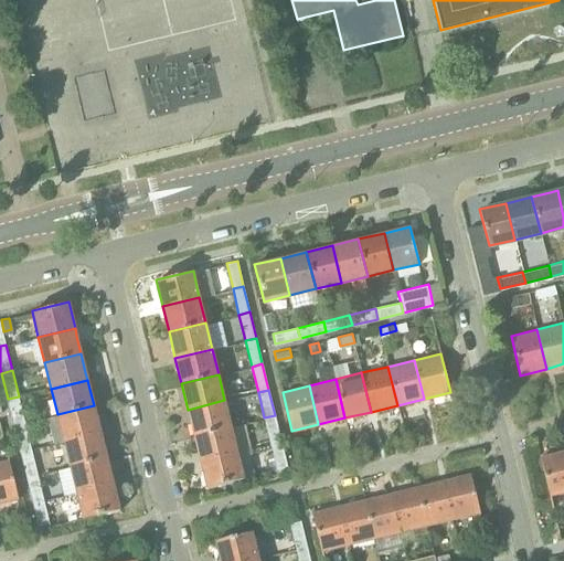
[(25,422),(19,397),(8,399),(13,425),(25,422)]
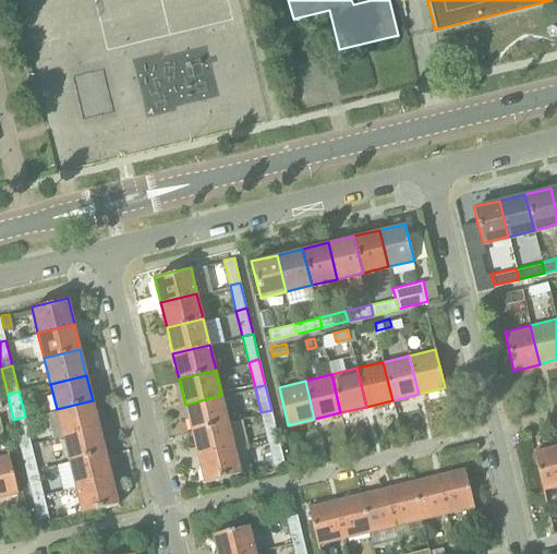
[(185,405),(192,430),(228,421),(221,395),(185,405)]
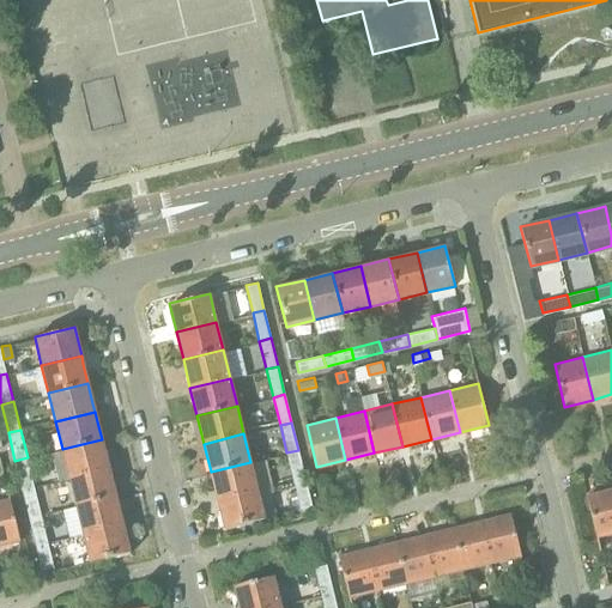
[(107,460),(102,439),(62,449),(50,453),(56,480),(68,478),(109,467),(107,460)]
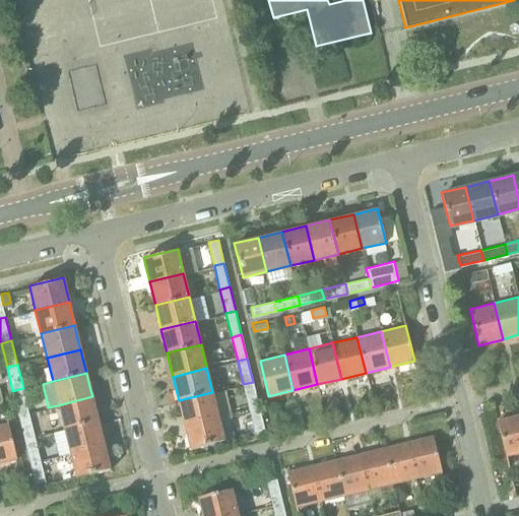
[(243,384),(249,408),(259,406),(253,382),(243,384)]
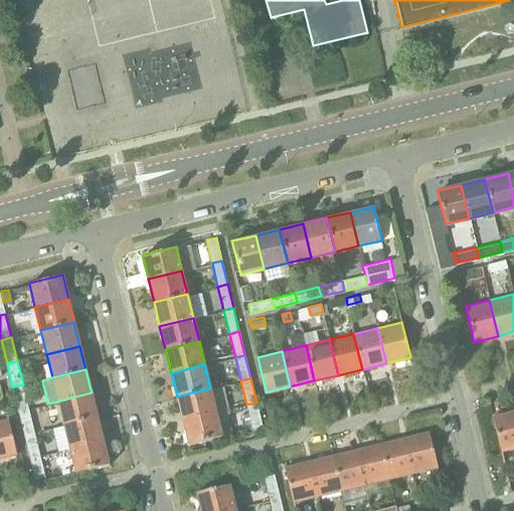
[(23,384),(12,387),(18,410),(29,408),(23,384)]
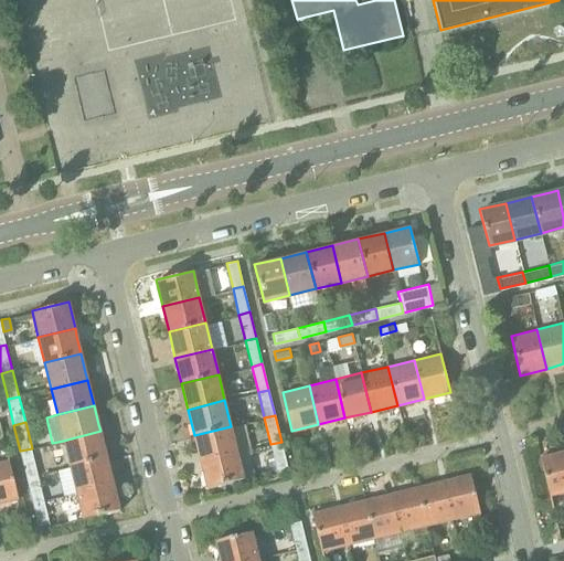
[(194,435),(201,462),(237,452),(231,426),(194,435)]
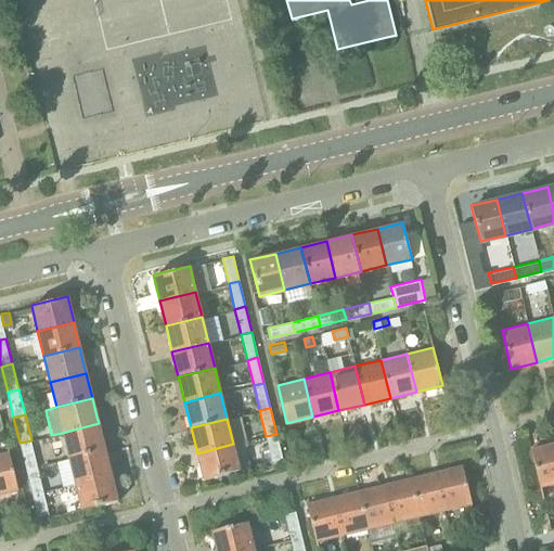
[(62,433),(68,458),(104,449),(100,432),(99,423),(62,433)]
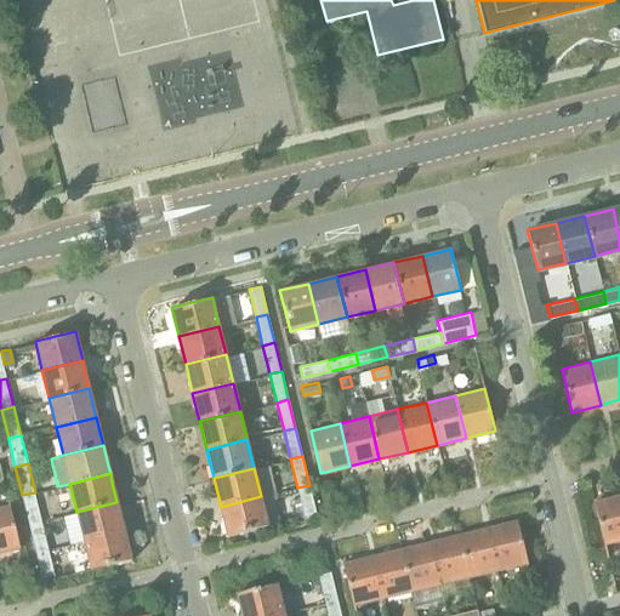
[(316,512),(310,485),(297,488),(305,514),(316,512)]
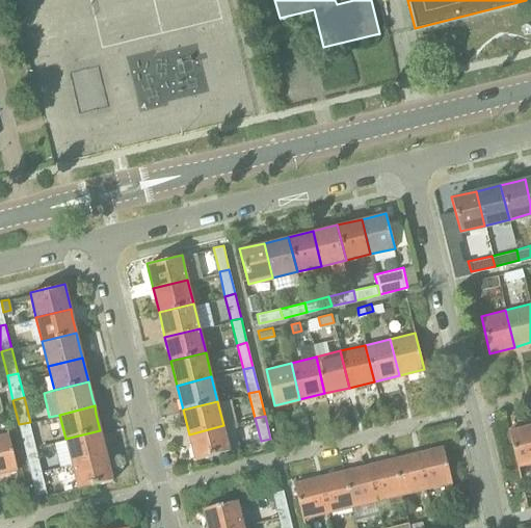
[(36,446),(30,422),(19,424),(25,449),(36,446)]
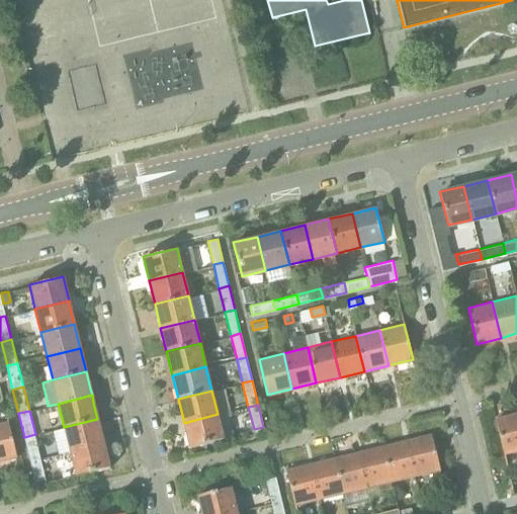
[(503,452),(516,448),(516,412),(495,418),(503,452)]
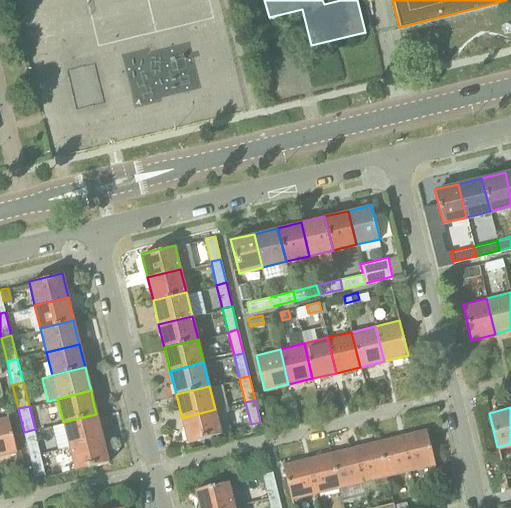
[(221,433),(215,409),(182,418),(187,441),(221,433)]
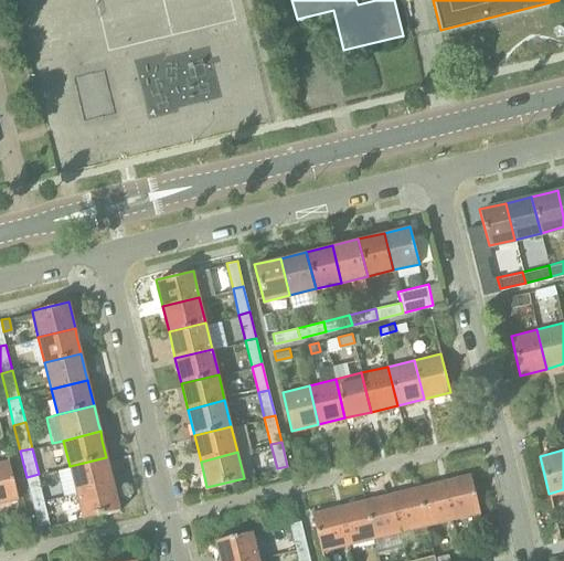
[(70,466),(76,493),(113,483),(110,475),(106,457),(70,466)]
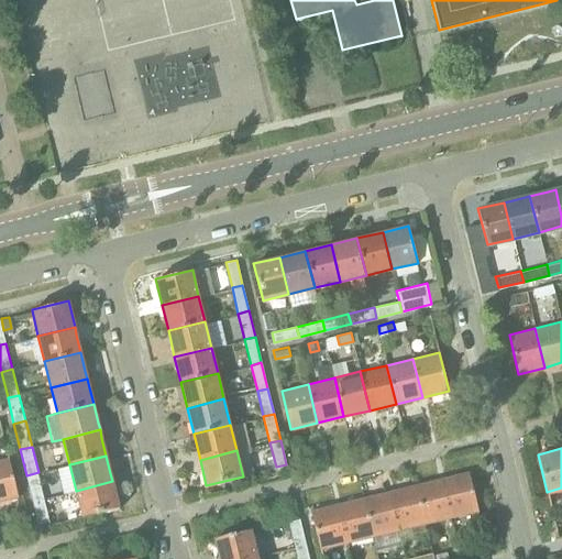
[(8,458),(0,459),(0,500),(18,495),(8,458)]
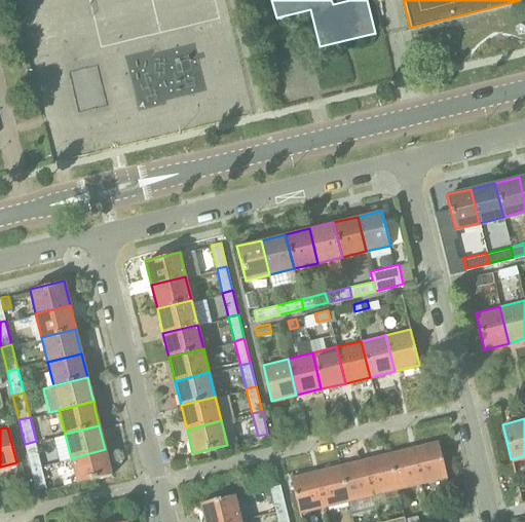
[(422,482),(445,476),(446,476),(438,440),(413,446),(422,482)]
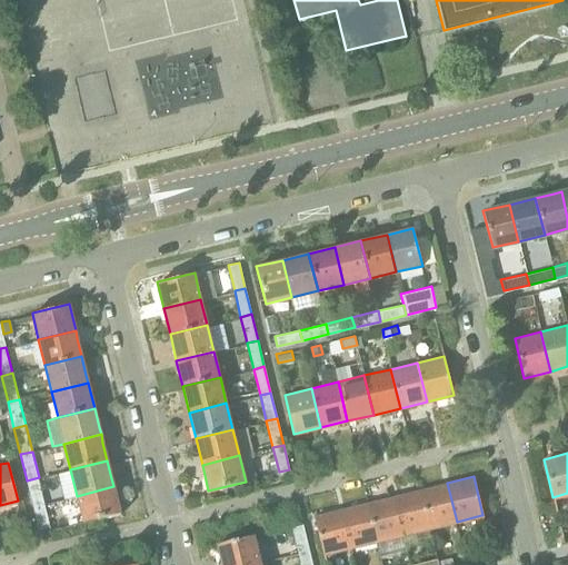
[(46,503),(39,477),(27,481),(33,506),(46,503)]
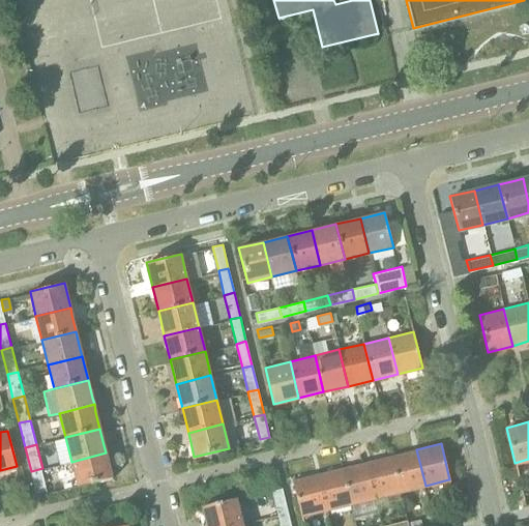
[(401,492),(425,486),(416,449),(391,456),(401,492)]
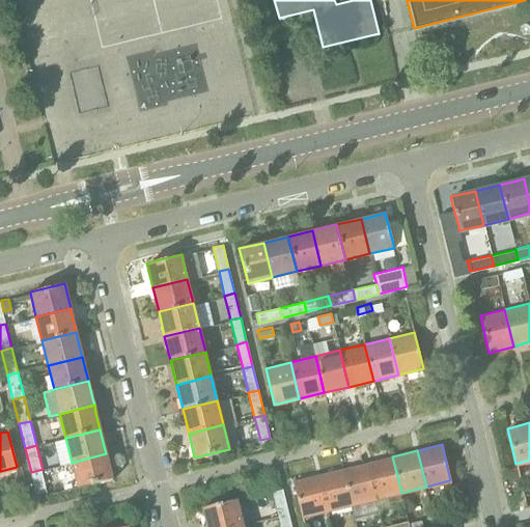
[(108,462),(106,453),(72,463),(78,487),(112,478),(108,462)]
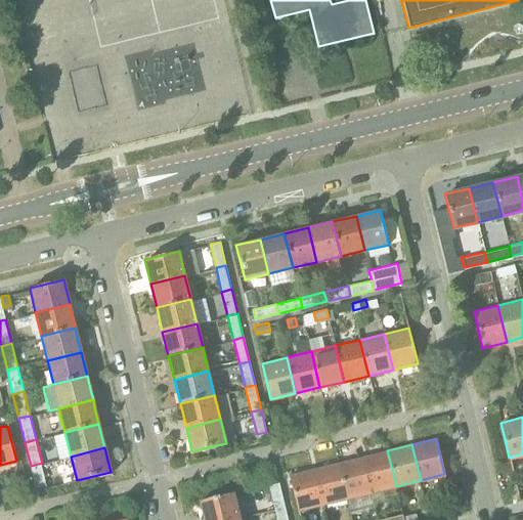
[(372,492),(396,486),(387,450),(362,457),(372,492)]
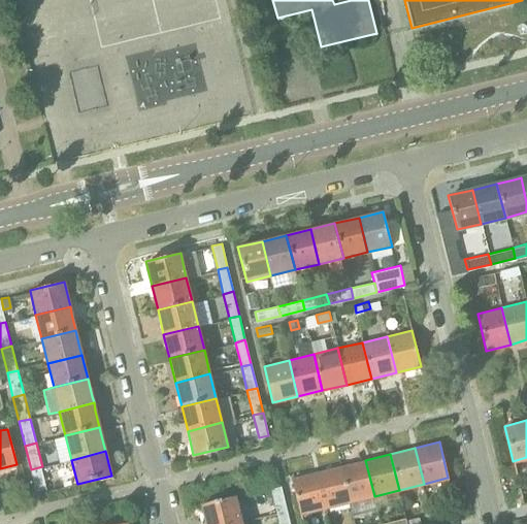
[(350,502),(374,496),(365,460),(340,466),(350,502)]
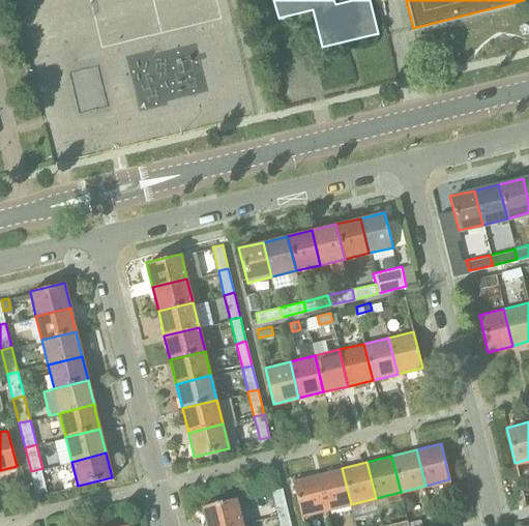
[(42,468),(31,471),(37,495),(49,492),(42,468)]
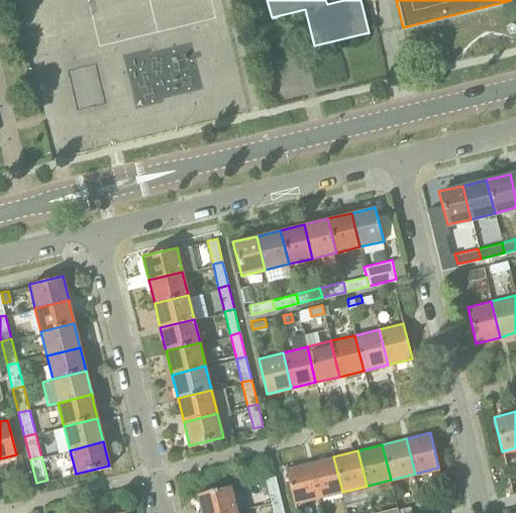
[(318,498),(342,492),(333,456),(310,463),(318,498)]
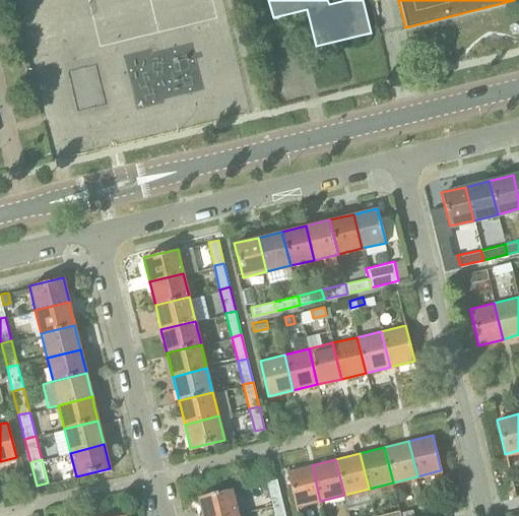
[(320,501),(312,465),(287,471),(296,507),(320,501)]
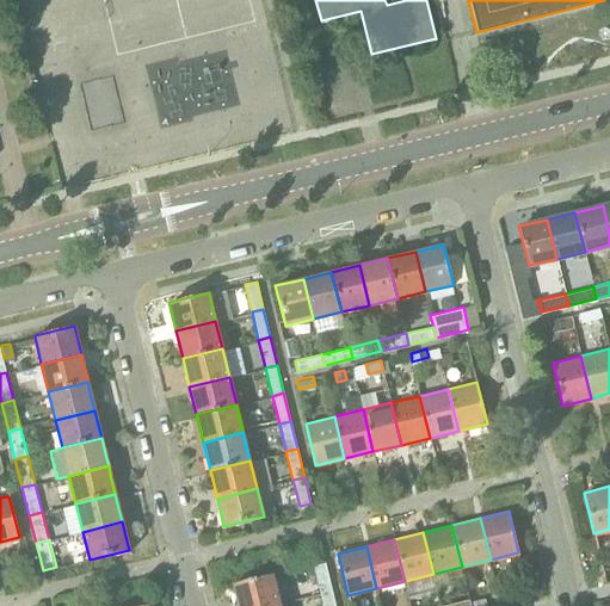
[(320,592),(332,588),(325,562),(314,564),(320,592)]
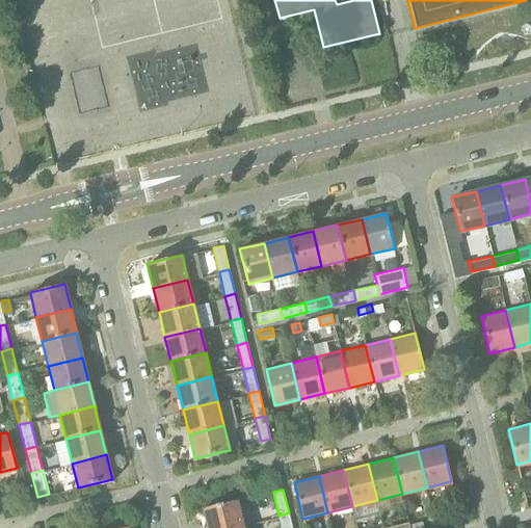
[(207,525),(207,527),(227,527),(243,524),(237,500),(203,508),(207,525)]
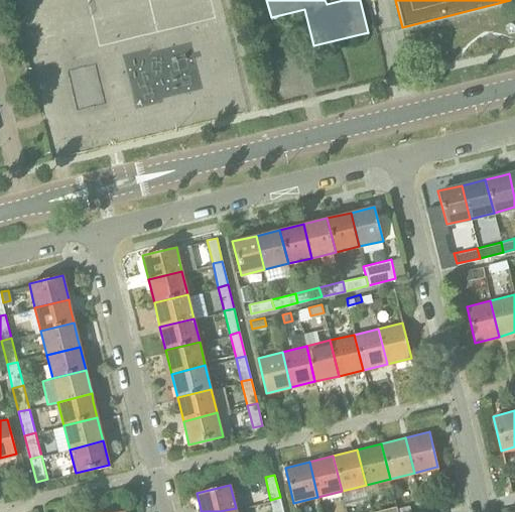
[(270,500),(273,511),(283,511),(280,497),(270,500)]
